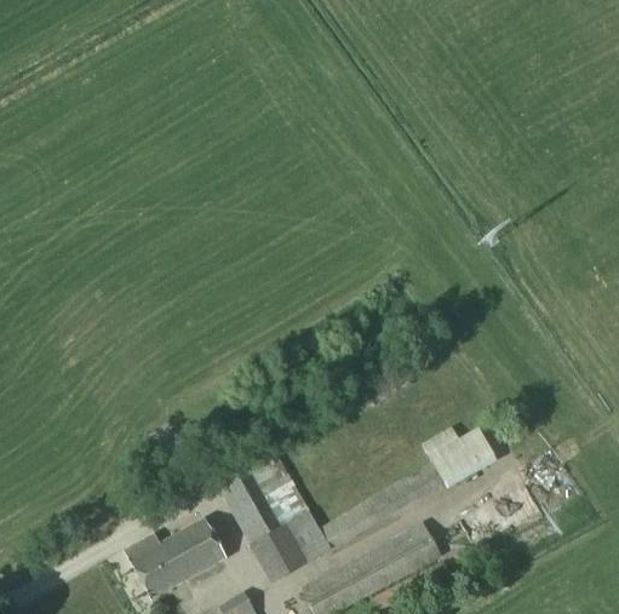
[(351,439),(357,451),(395,429),(389,417),(351,439)]
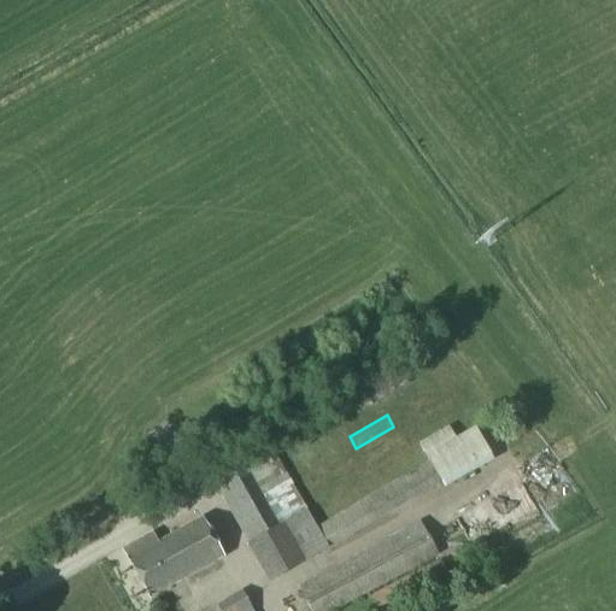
[(274,450),(215,482),(271,580),(330,546),(440,480),(445,486),(494,457),(475,423),(455,435),(449,424),(418,441),(428,458),(317,524),(279,457),(274,450)]
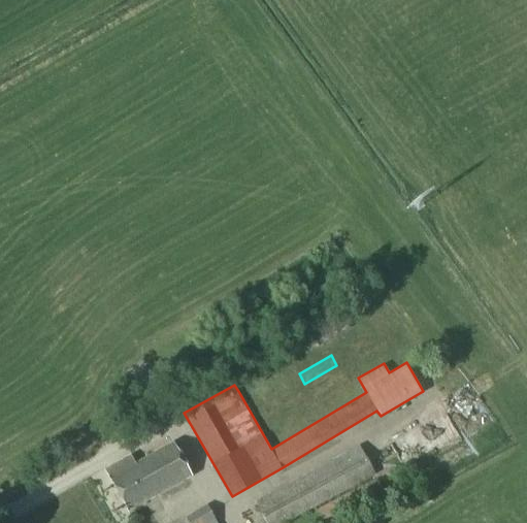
[(334,368),(303,386),(307,395),(339,378),(334,368)]
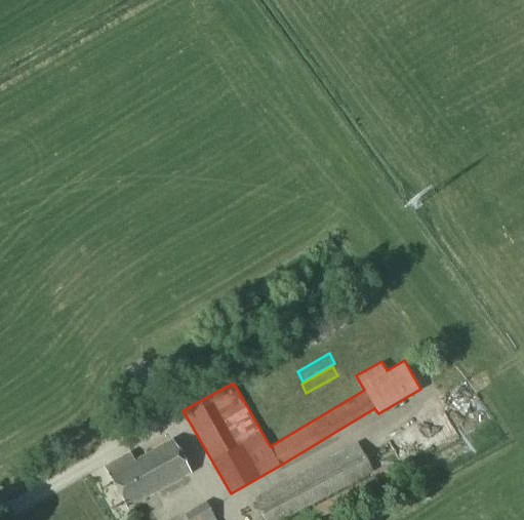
[(412,440),(424,431),(414,420),(403,429),(412,440)]
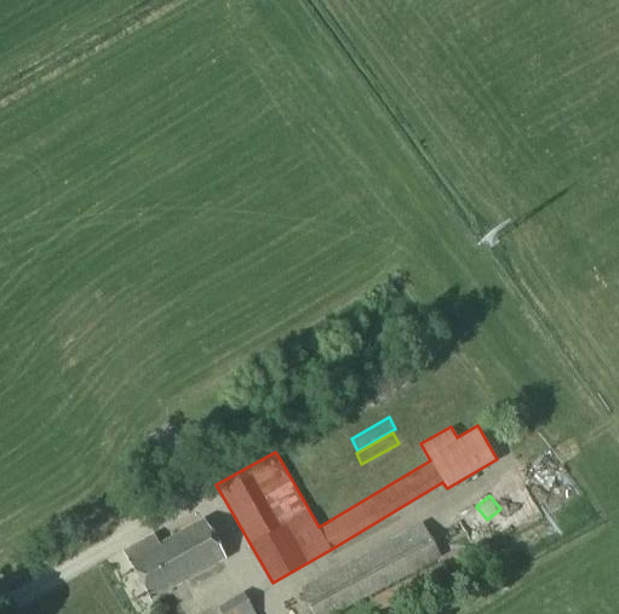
[(153,534),(124,551),(150,598),(225,557),(204,518),(158,543),(153,534)]
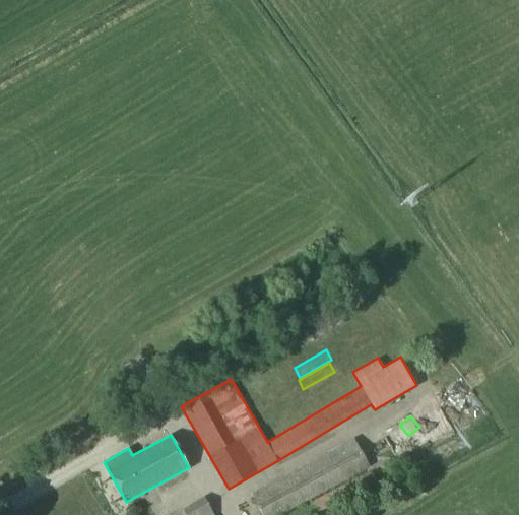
[(355,436),(253,492),(265,514),(343,514),(385,494),(387,497),(396,493),(390,481),(381,486),(355,436)]
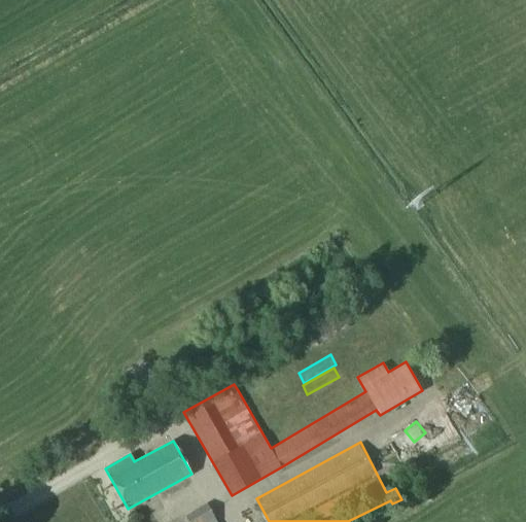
[(219,521),(207,501),(172,521),(219,521)]
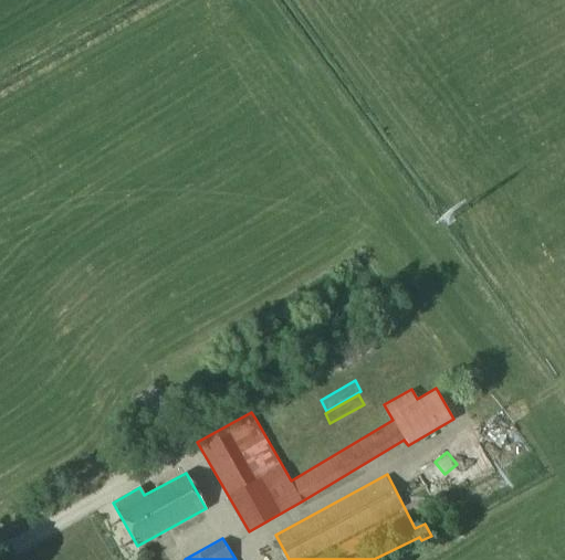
All buildings are outlined.
